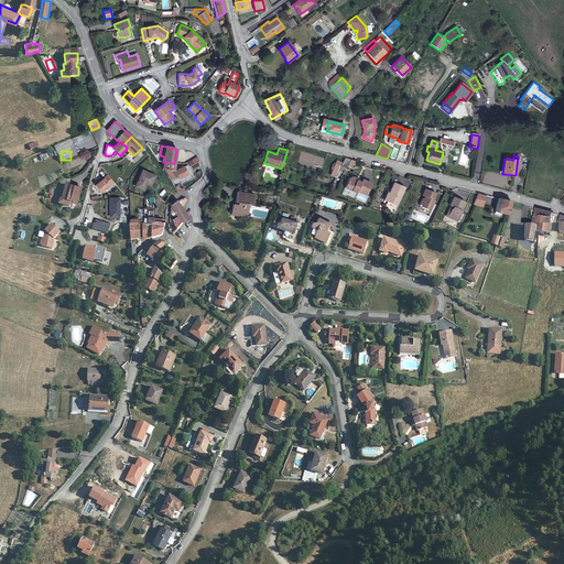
[(354,165),(356,161),(345,158),(343,163),(338,171),(343,172),(346,165),(351,167),(353,164),(354,165)]
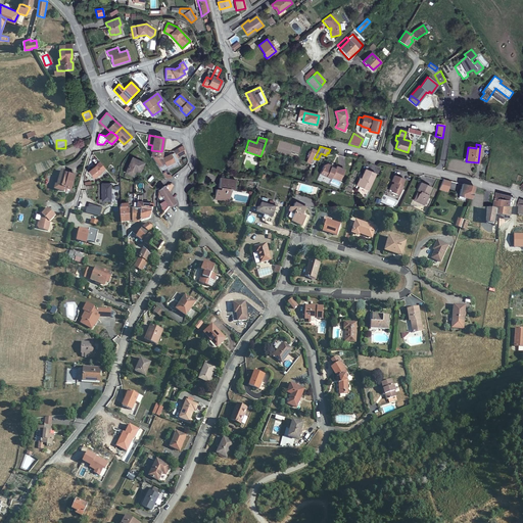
[(179,148),(174,151),(175,153),(177,158),(183,156),(179,148)]
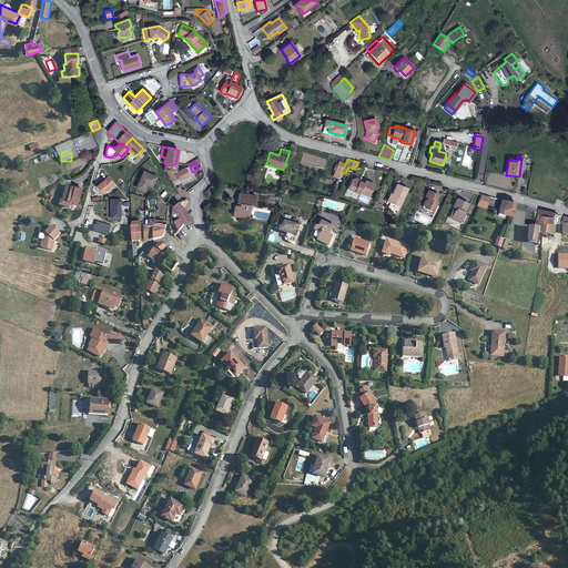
[(338,179),(341,172),(345,164),(340,162),(333,176),(338,179)]
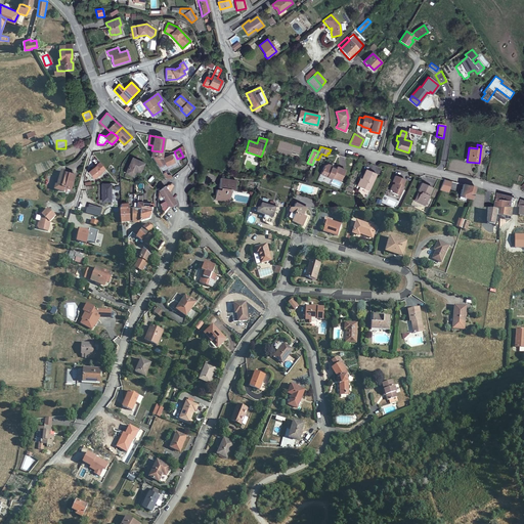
[(162,151),(151,150),(150,157),(150,158),(153,158),(159,168),(164,165),(162,162),(164,161),(166,166),(174,163),(174,161),(171,155),(161,160),(162,151)]
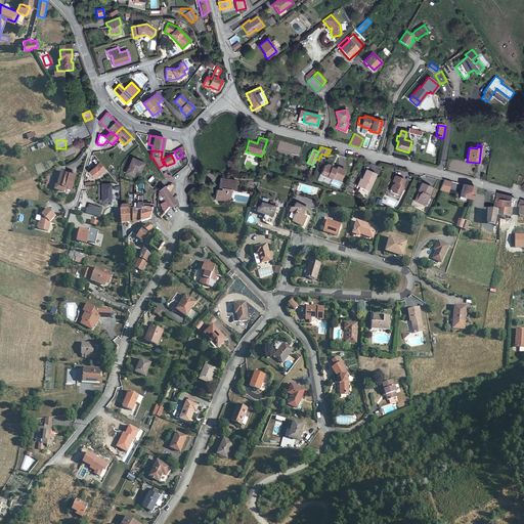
[(138,172),(141,164),(131,159),(126,173),(133,176),(136,171),(138,172)]
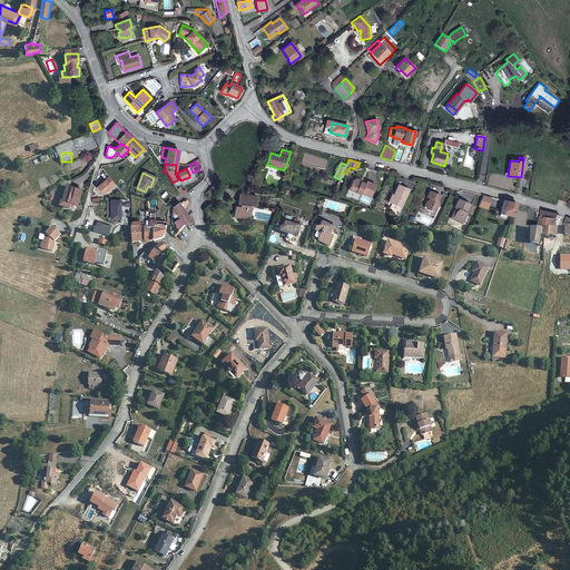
[(116,185),(109,177),(105,180),(96,188),(101,195),(116,185)]
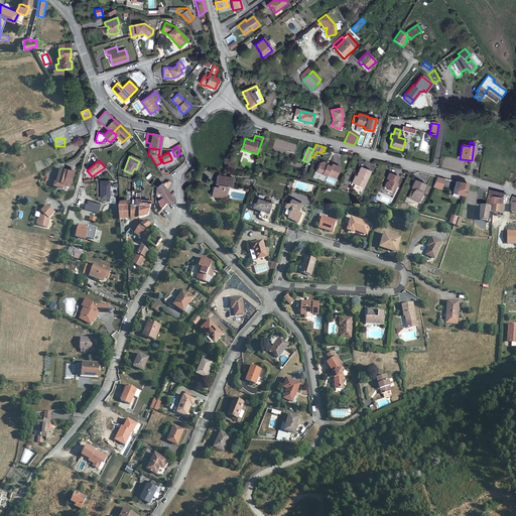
[(323,161),(318,163),(315,171),(326,176),(327,174),(335,178),(340,168),(332,164),(331,165),(330,167),(326,165),(327,163),(323,161)]
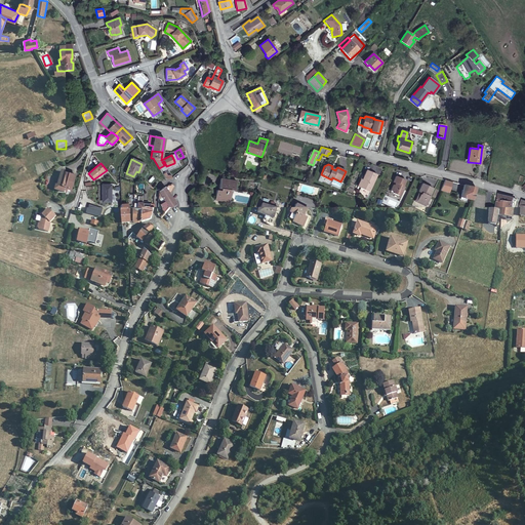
[(366,170),(362,179),(364,180),(361,188),(369,191),(376,174),(366,170)]
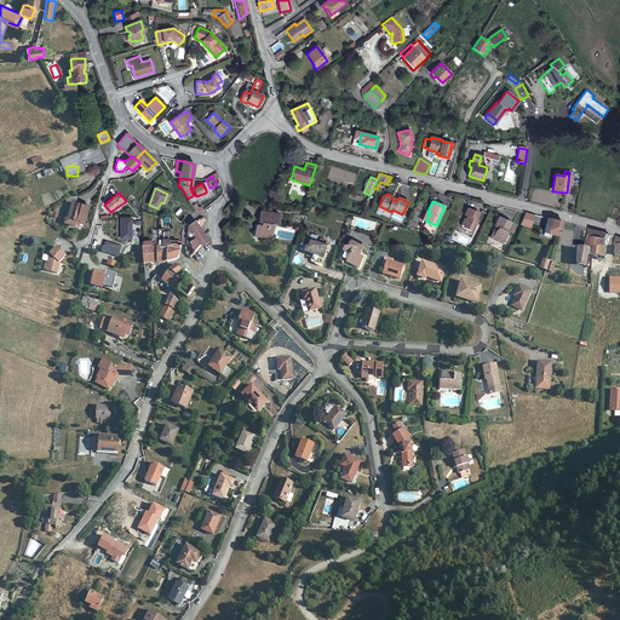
[(67,219),(65,224),(76,227),(78,223),(82,224),(87,207),(74,204),(69,220),(67,219)]
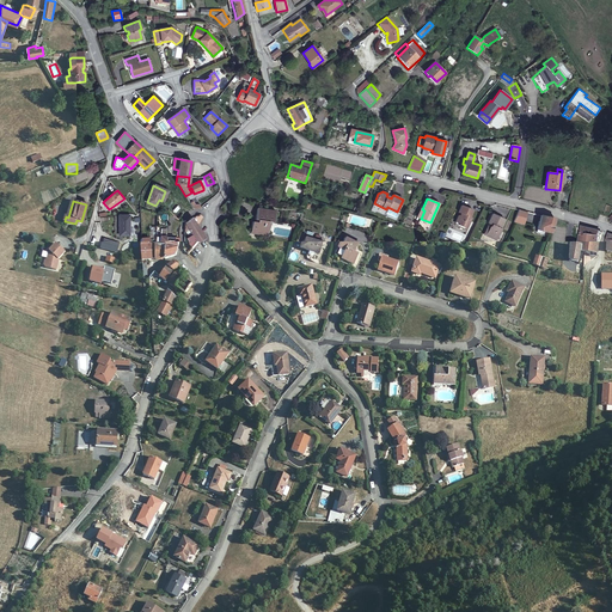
[(458,215),(456,221),(459,224),(458,225),(465,227),(467,222),(469,224),(471,218),(470,216),(472,210),(461,206),(458,213),(460,213),(459,216),(458,215)]
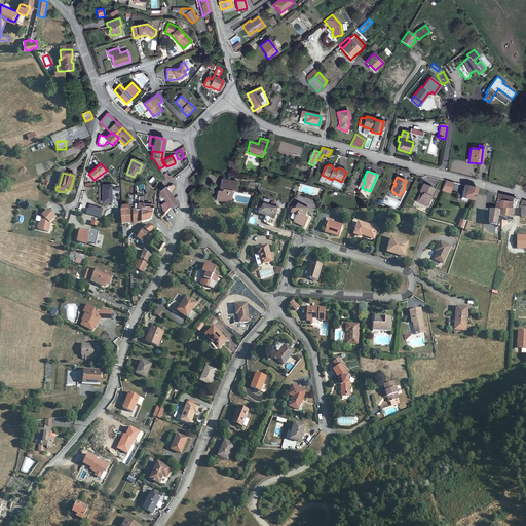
[(219,191),(217,190),(216,197),(221,197),(220,201),(224,202),(224,200),(230,201),(231,192),(231,190),(235,191),(236,182),(221,179),(219,188),(222,189),(222,191),(219,191)]
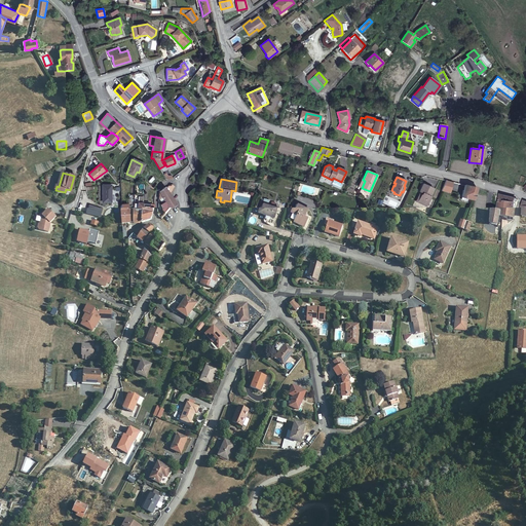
[(166,187),(170,192),(175,189),(172,184),(166,187)]
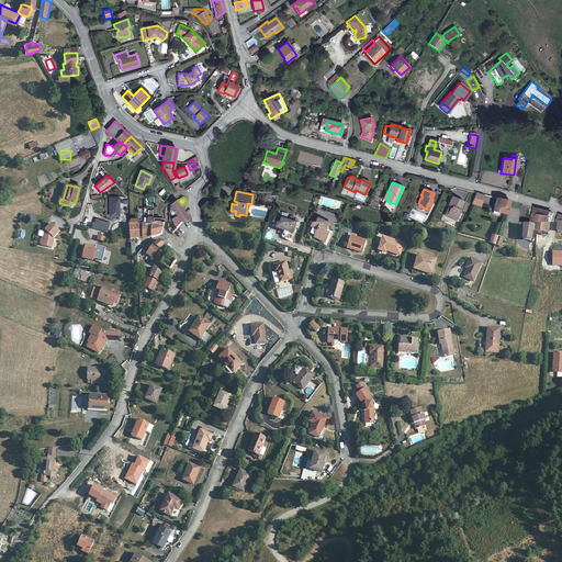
[(448,205),(451,206),(450,209),(449,208),(446,216),(456,221),(460,211),(459,210),(463,201),(452,197),(448,205)]
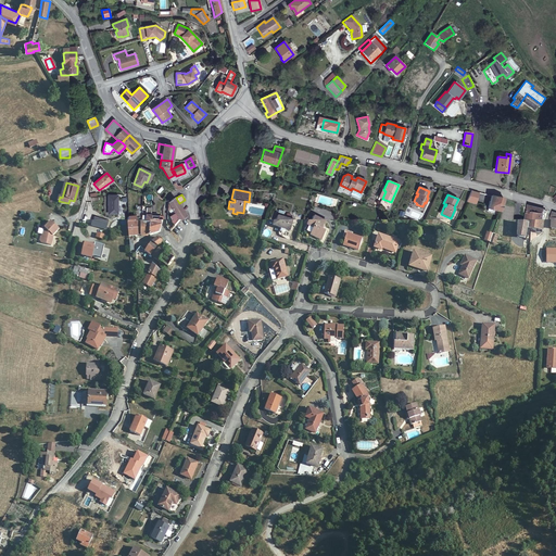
[(117,196),(108,196),(108,209),(111,209),(111,214),(117,214),(117,196)]
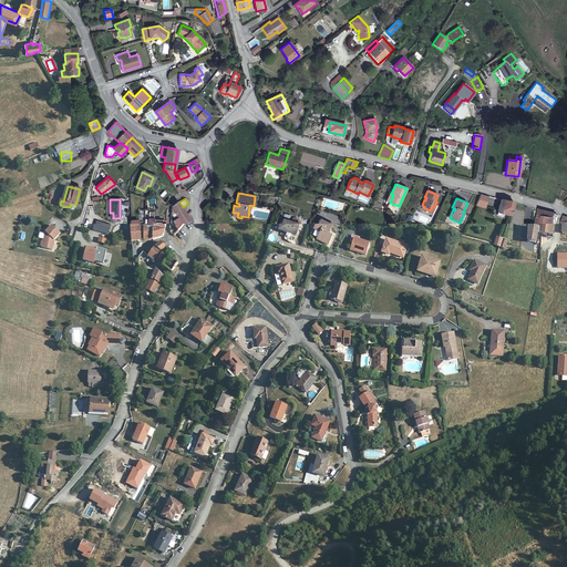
[(511,215),(513,203),(501,199),(497,214),(500,215),(501,213),(511,215)]
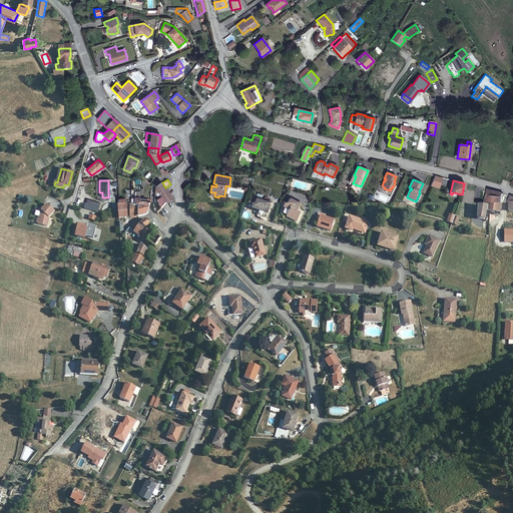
[(171,199),(161,183),(155,187),(155,193),(156,194),(157,193),(158,193),(161,197),(156,200),(161,208),(165,203),(171,199)]
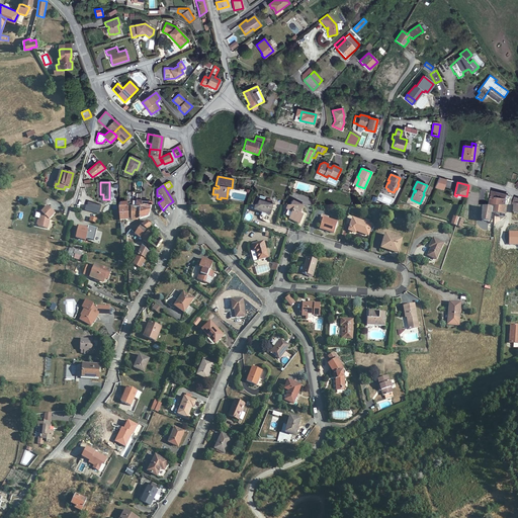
[(493,213),(495,213),(505,214),(508,195),(497,192),(493,192),(492,199),(491,205),(490,208),(490,212),(491,212),(493,213)]
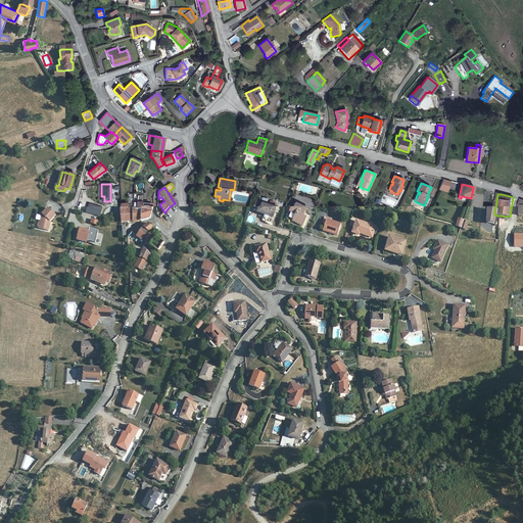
[(137,209),(133,209),(133,221),(141,221),(142,208),(142,201),(143,195),(138,195),(137,207),(137,209)]
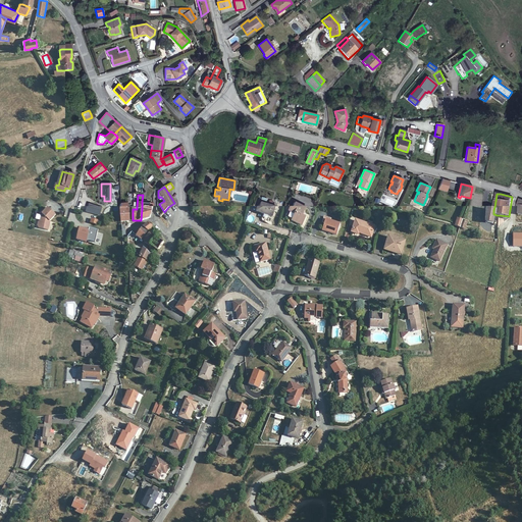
[(153,211),(153,207),(149,206),(149,203),(146,202),(143,202),(142,208),(141,220),(146,219),(149,218),(150,218),(151,217),(151,216),(152,214),(153,211)]
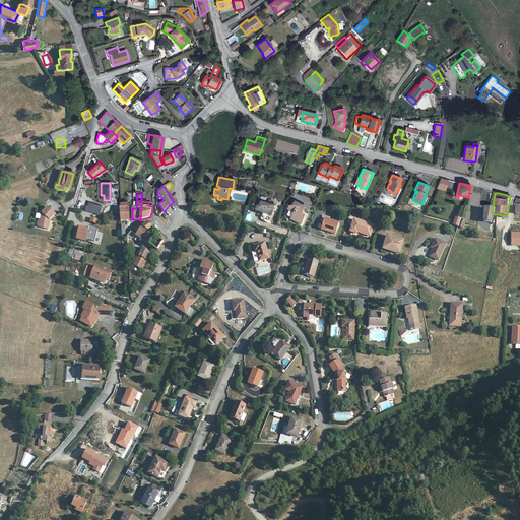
[(273,211),(274,206),(259,201),(256,211),(271,216),(273,211)]
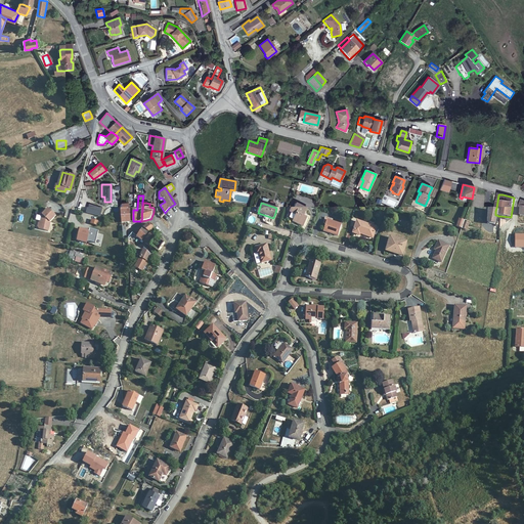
[(307,209),(295,203),(293,207),(291,212),(297,215),(294,221),(303,226),(307,218),(304,217),(307,209)]
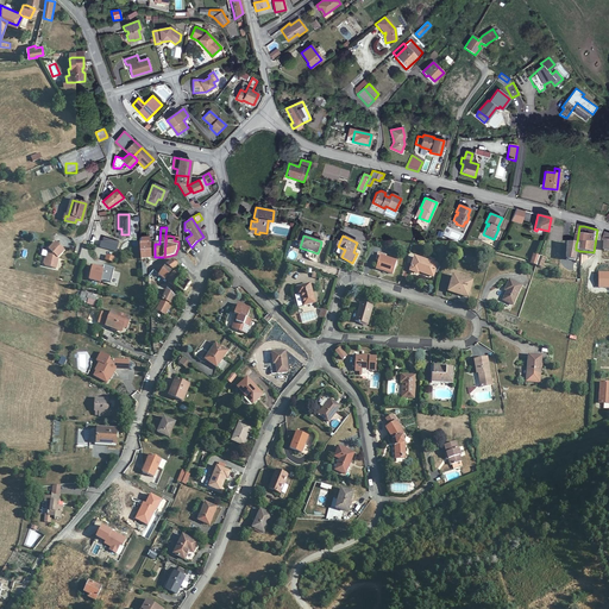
[(149,237),(140,238),(142,257),(142,258),(145,258),(155,257),(155,244),(149,244),(149,237)]
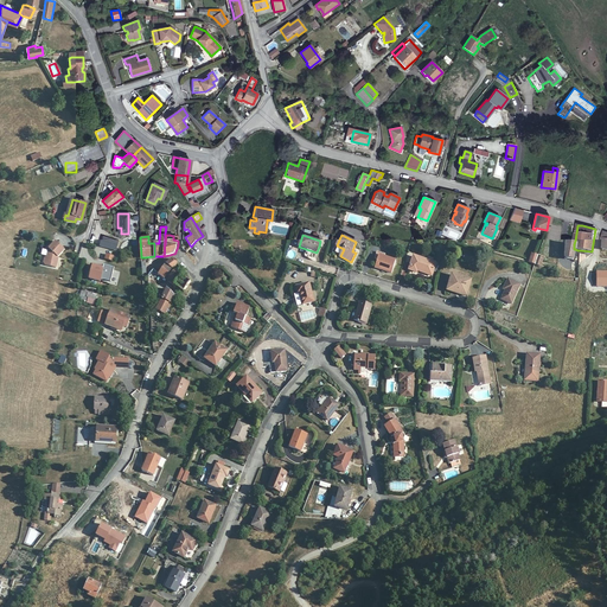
[(46,257),(45,266),(56,268),(59,257),(58,257),(65,250),(56,242),(49,249),(50,250),(49,251),(50,254),(50,256),(46,257)]
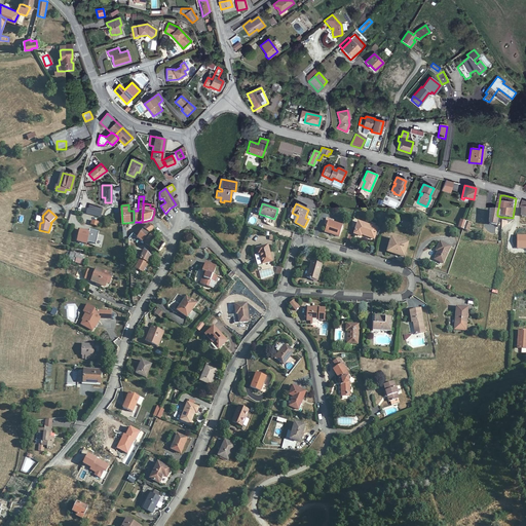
[(496,225),(497,222),(498,216),(497,216),(497,212),(490,211),(489,224),(496,225)]
